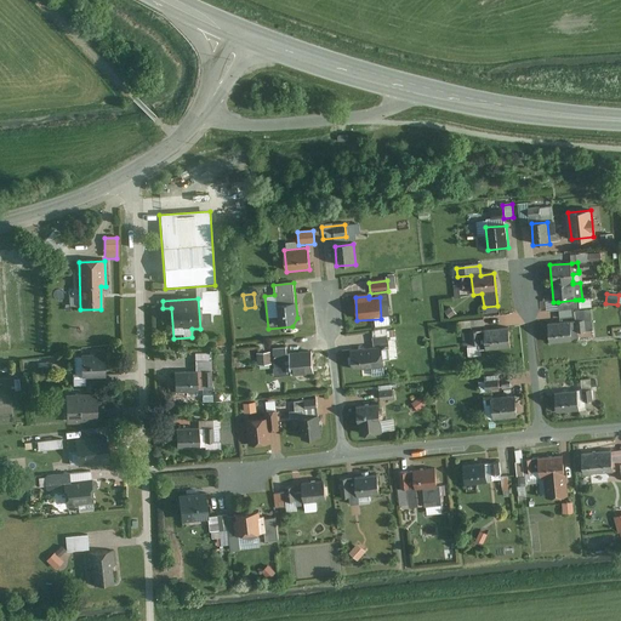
[(455,315),(449,308),(444,313),(450,320),(455,315)]
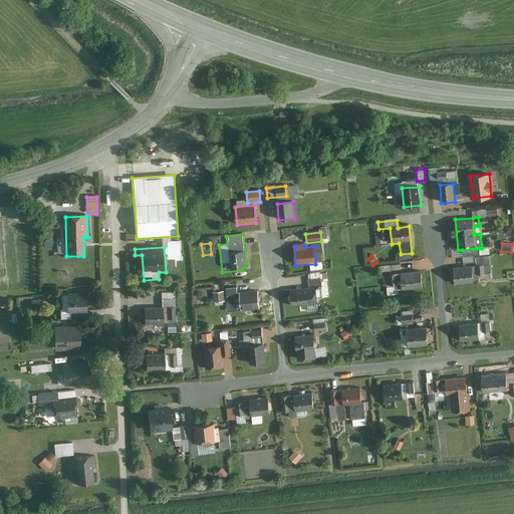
[(464,266),(454,267),(455,283),(473,281),(479,281),(478,275),(477,275),(477,265),(472,266),(472,265),(464,266)]
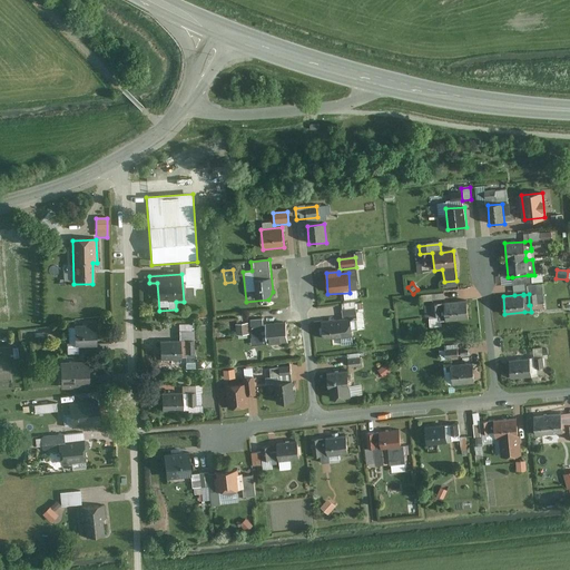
[(469,320),(467,302),(443,304),(445,323),(469,320)]
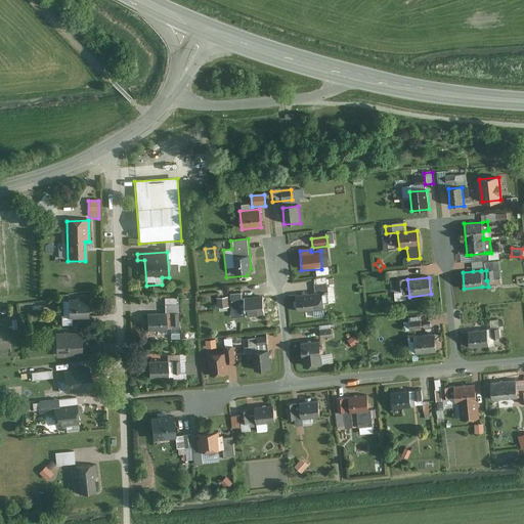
[(316,294),(296,296),(297,313),(324,311),(323,293),(328,292),(326,279),(314,280),(316,294)]
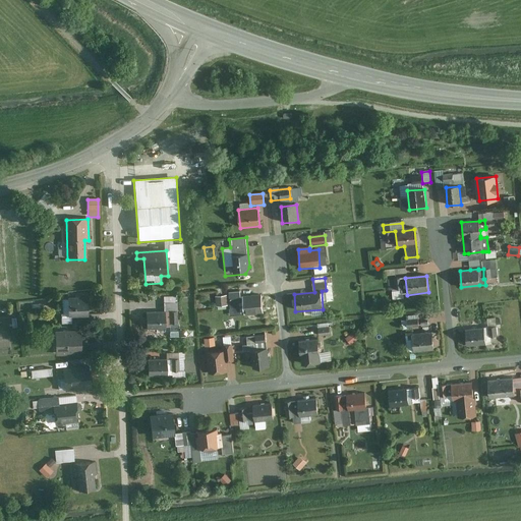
[(229,296),(214,297),(215,307),(229,307),(229,317),(240,316),(238,292),(229,292),(229,296)]
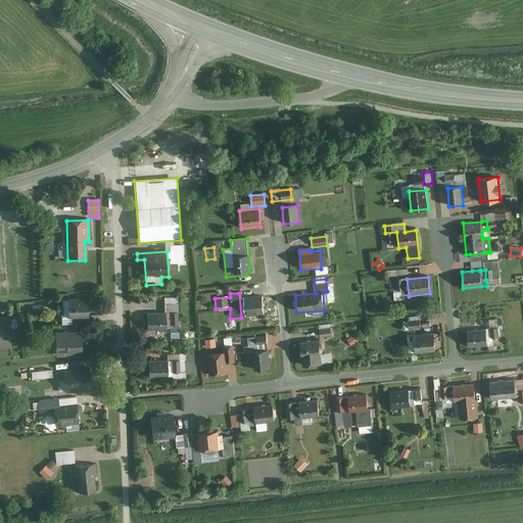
[(264,315),(262,295),(244,297),(246,317),(264,315)]
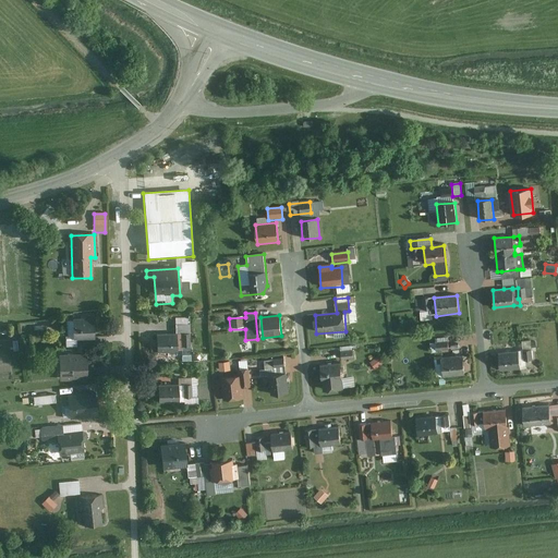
[(93,317),(71,318),(72,340),(65,340),(65,348),(77,348),(76,340),(94,340),(93,317)]
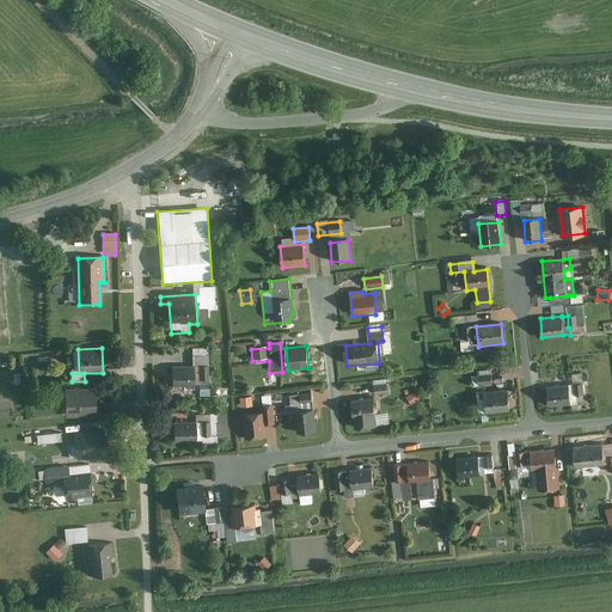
[(193,367),(170,368),(170,389),(208,389),(208,352),(193,352),(193,367)]
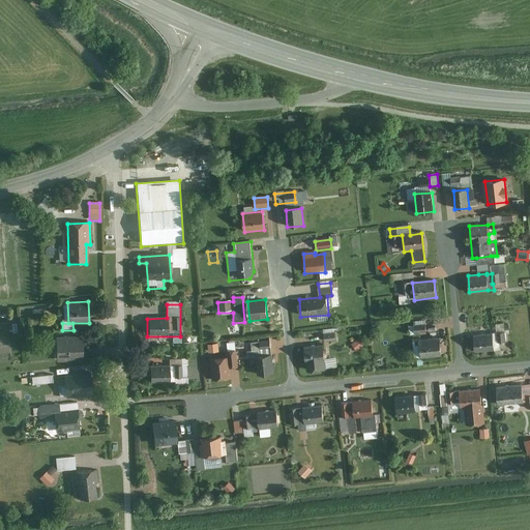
[(425,325),(413,326),(414,335),(425,334),(425,325)]
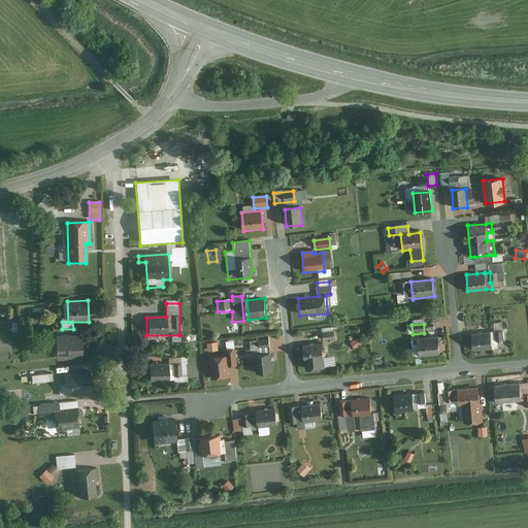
[(504,330),(496,330),(497,344),(505,344),(504,330)]
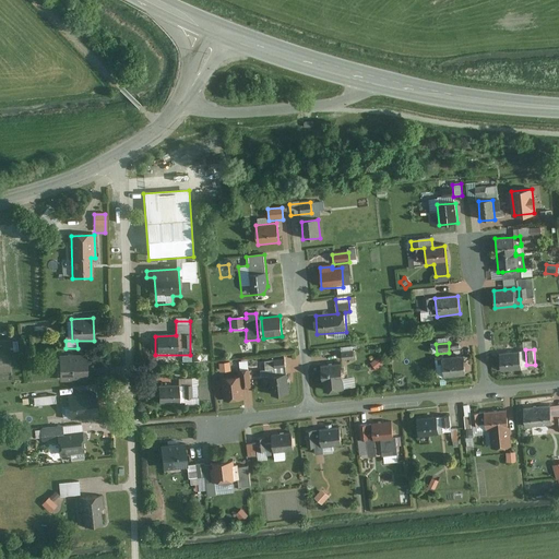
[(352,352),(341,354),(343,363),(354,360),(352,352)]
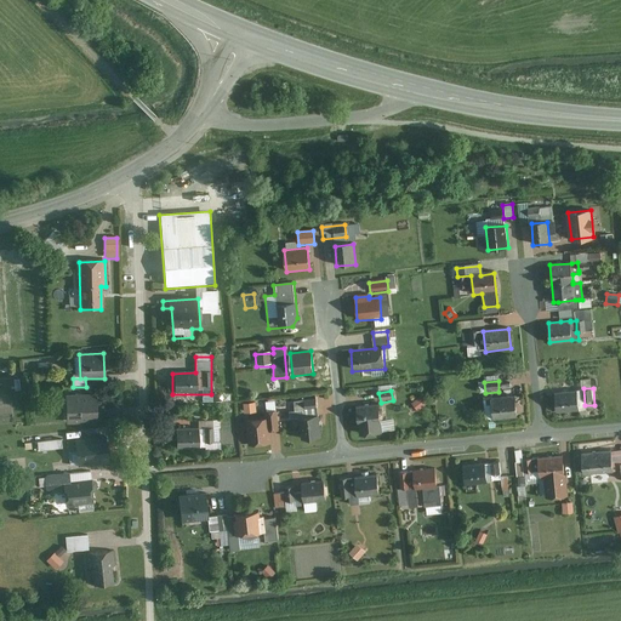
[(553,393),(554,414),(579,412),(577,392),(553,393)]
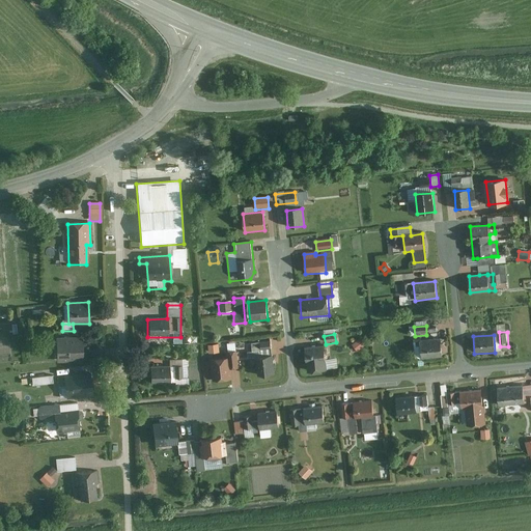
[(82,337),(54,339),(56,364),(83,362),(82,337)]
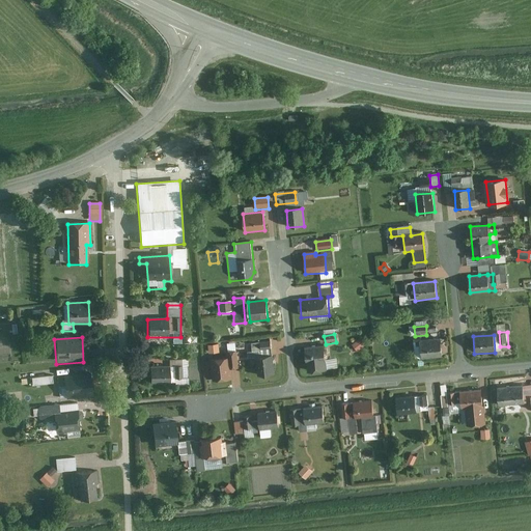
[(440,338),(420,340),(422,360),(442,358),(440,338)]
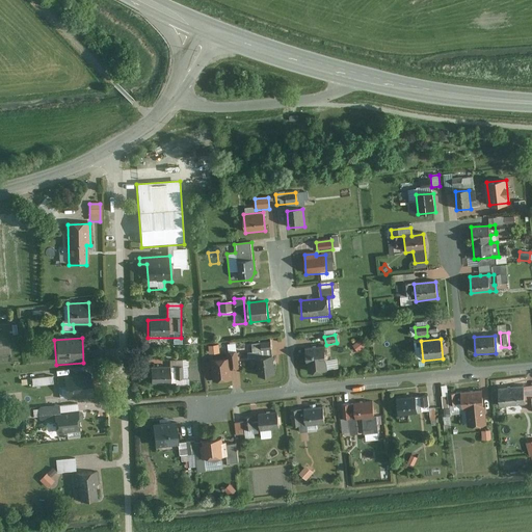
[(366,348),(360,341),(352,347),(358,354),(366,348)]
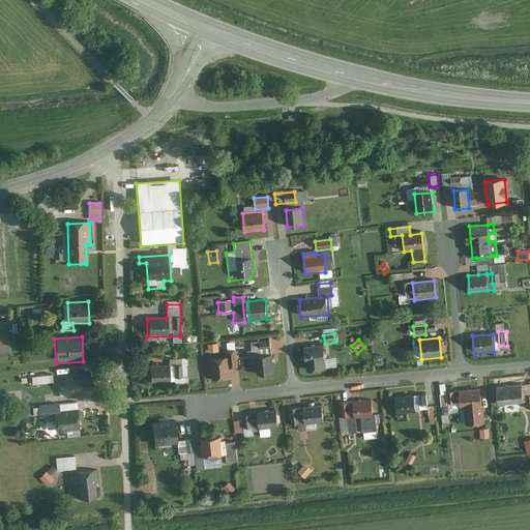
[(209,351),(219,351),(219,342),(208,343),(209,351)]
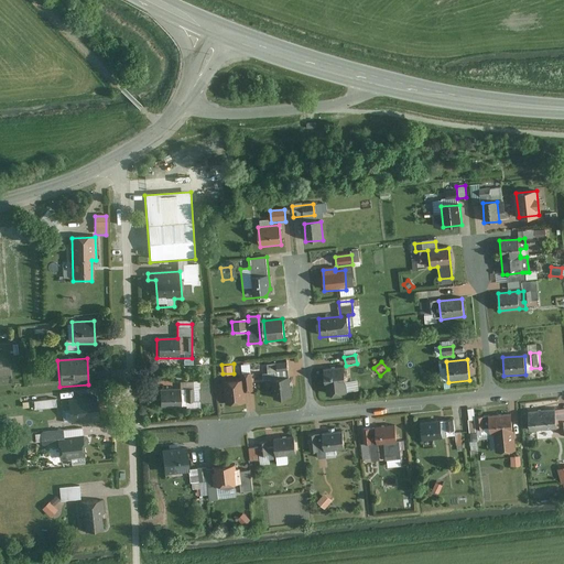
[(345,368),(324,370),(326,387),(328,387),(329,397),(347,394),(345,368)]
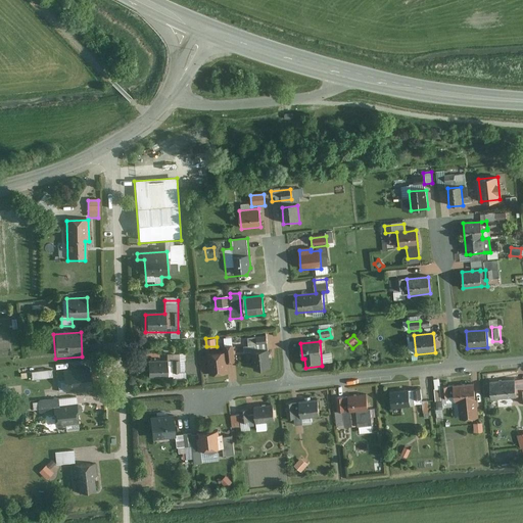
[(210,355),(212,375),(228,374),(228,365),(234,364),(233,345),(224,346),(224,353),(210,355)]
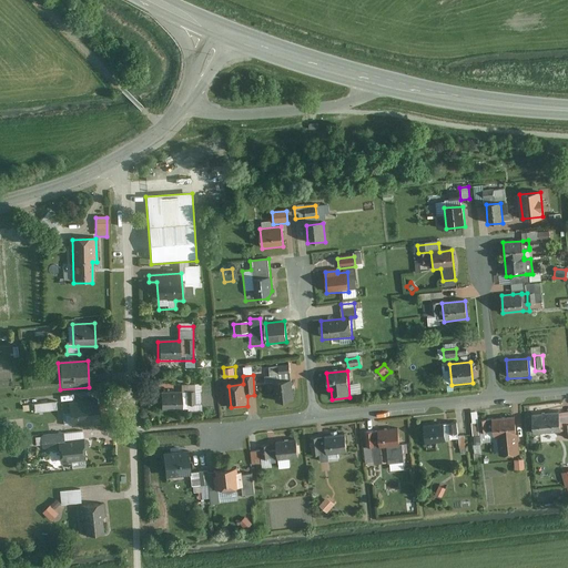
[(293,401),(291,381),(271,384),(274,403),(293,401)]
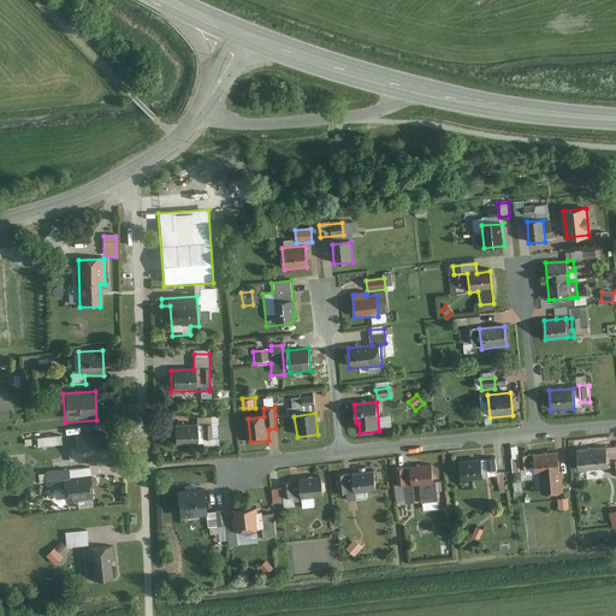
[(39,420),(39,430),(57,428),(57,419),(39,420)]
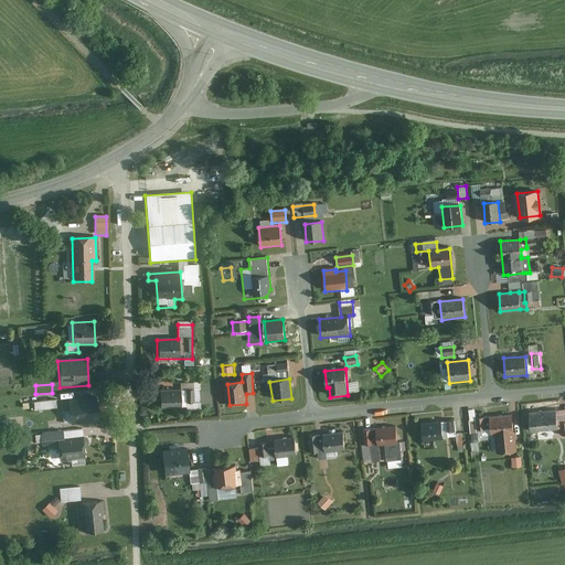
[(194,390),(160,391),(161,411),(195,409),(194,390)]
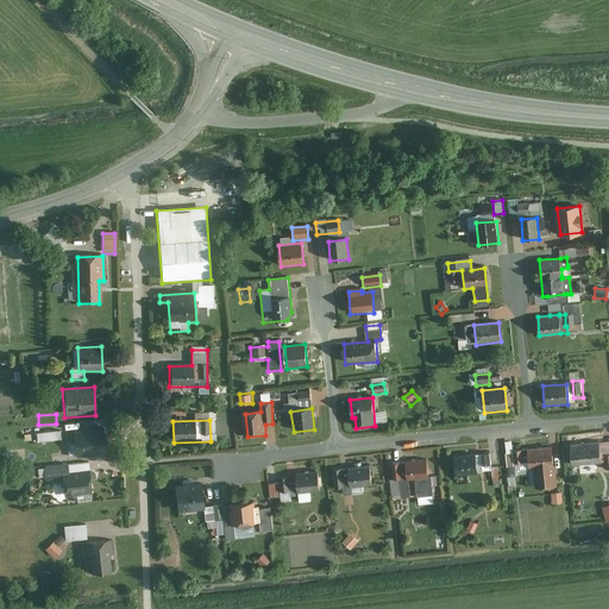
[(102,428),(73,432),(76,459),(106,454),(102,428)]
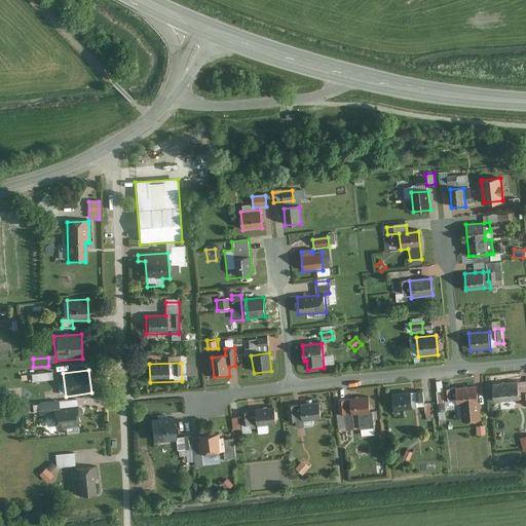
[(50,371),(30,374),(32,384),(51,381),(50,371)]
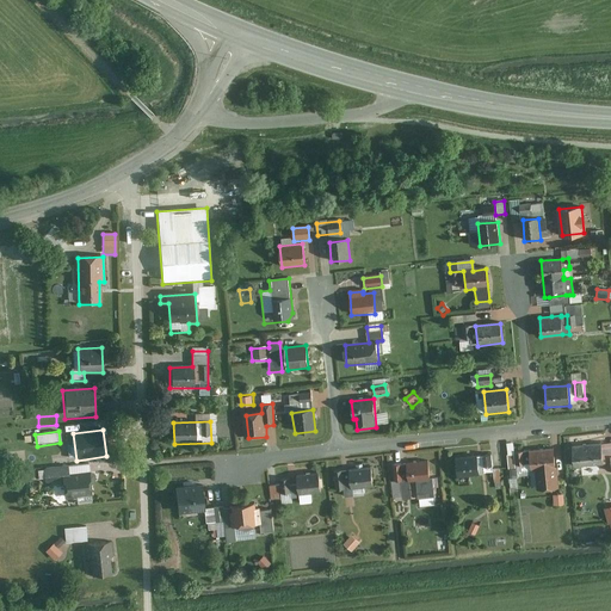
[(602,466),(600,445),(572,448),(574,468),(602,466)]
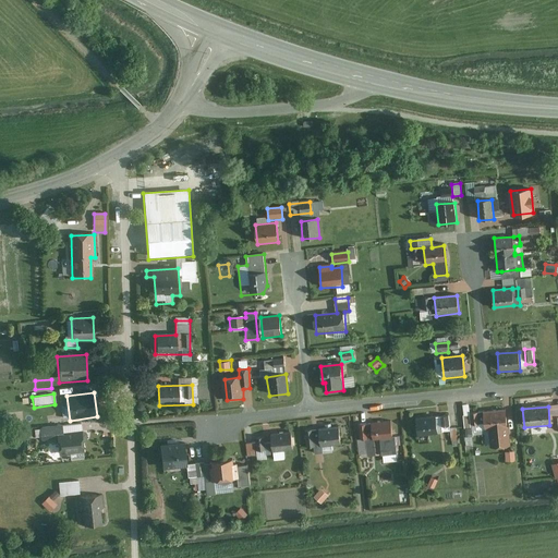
[(480,423),(471,424),(472,429),(490,428),(507,426),(506,409),(478,411),(480,423)]
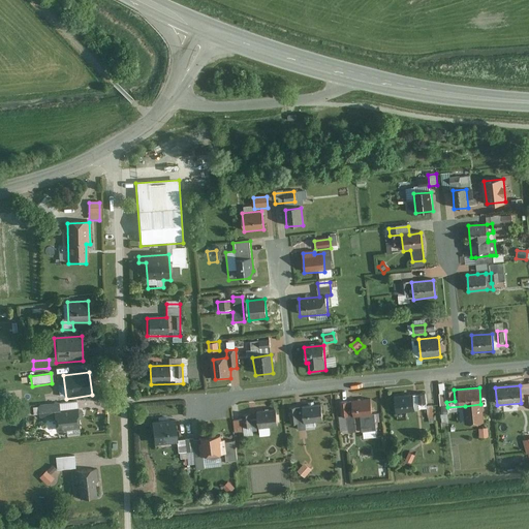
[(425,395),(395,397),(396,413),(427,410),(425,395)]
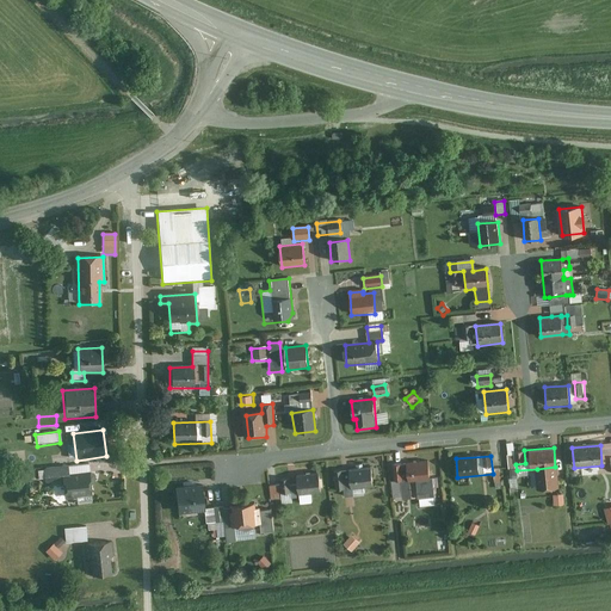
[(431,479),(429,462),(396,464),(397,483),(401,483),(402,499),(434,495),(432,477),(431,479)]
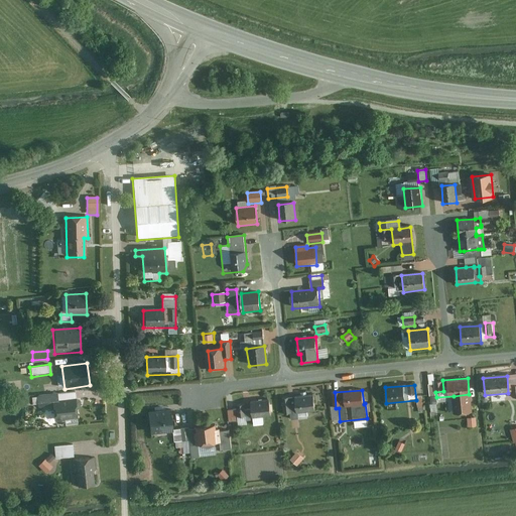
[(54,421),(79,418),(76,399),(56,402),(55,393),(35,396),(37,408),(52,406),(54,421)]
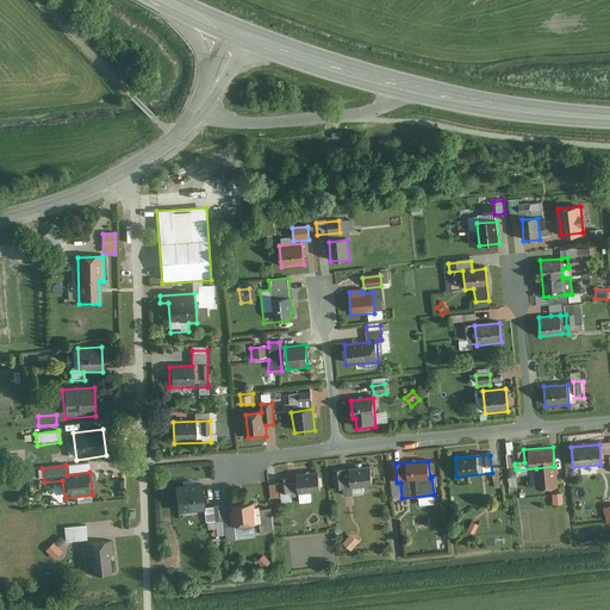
[(554,466),(536,468),(537,487),(556,486),(554,466)]
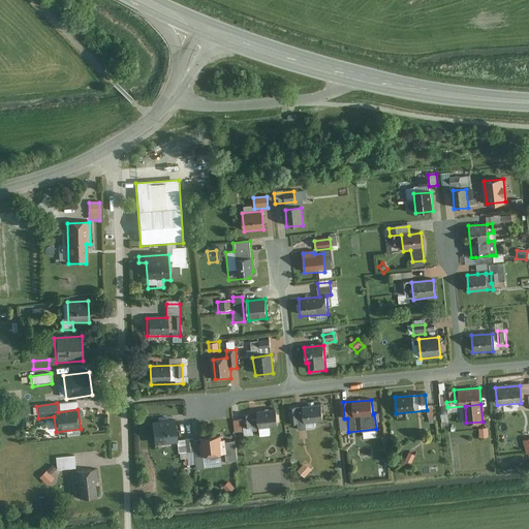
[(322,425),(320,405),(292,408),(294,428),(322,425)]
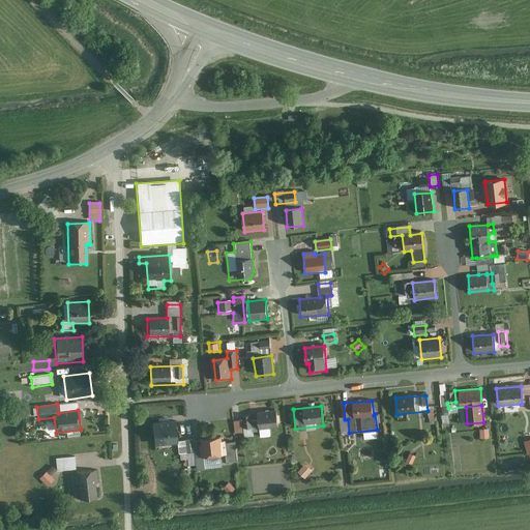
[(277,431),(275,411),(256,413),(256,416),(246,417),(248,433),(277,431)]
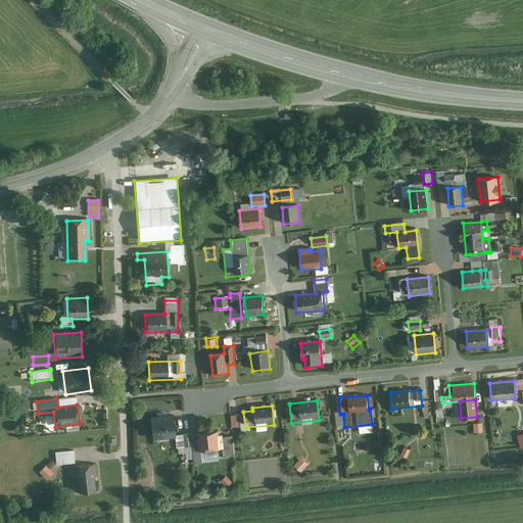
[(238,416),(230,417),(232,429),(239,428),(238,416)]
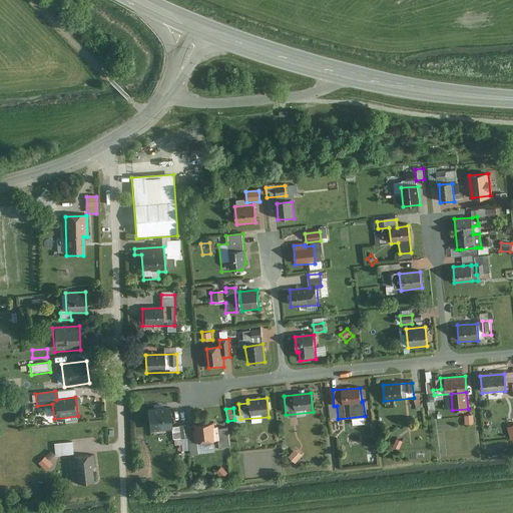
[(169,409),(146,410),(148,430),(170,428),(169,409)]
